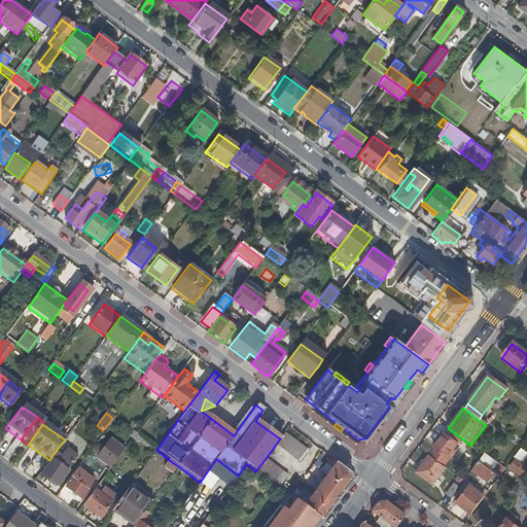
[(131,440),(135,434),(126,427),(121,432),(131,440)]
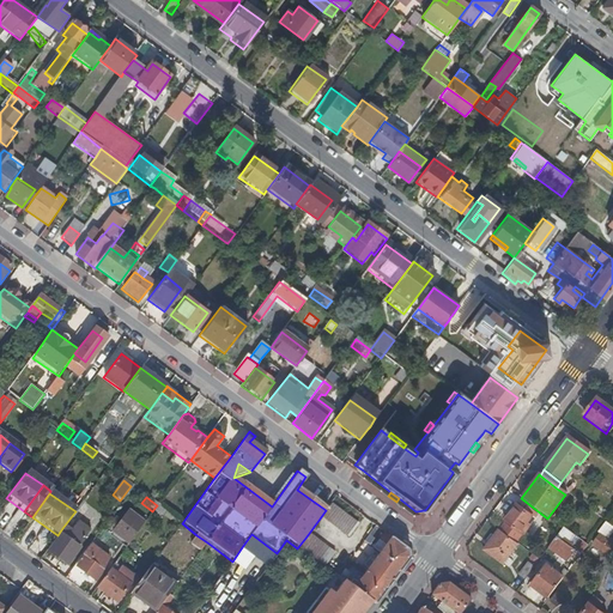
[(326,510),(320,519),(347,539),(357,526),(329,505),(326,510)]
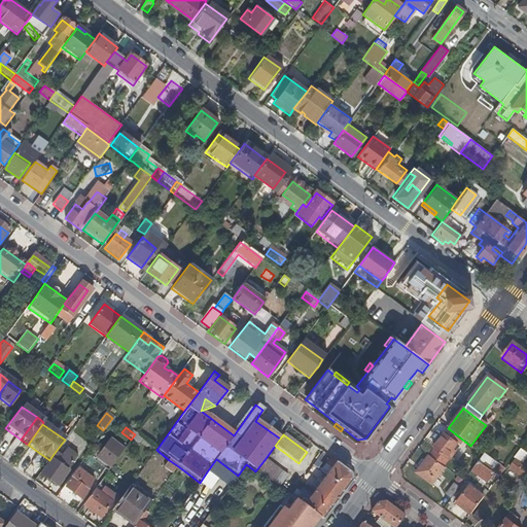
[(443,435),(426,457),(443,469),(454,455),(451,453),(457,446),(443,435)]
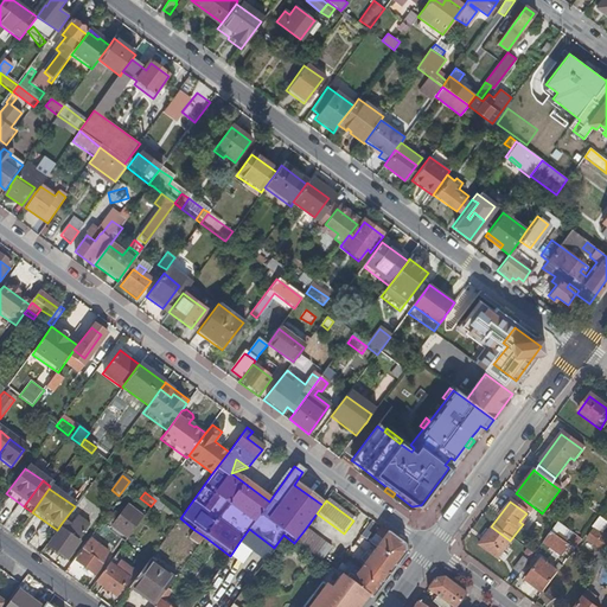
[(110,529),(126,541),(141,519),(126,508),(110,529)]
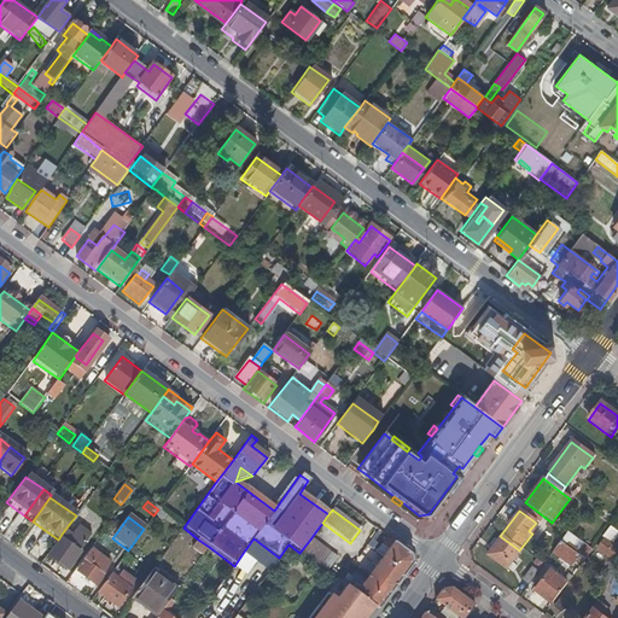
[(617,540),(617,534),(608,528),(601,538),(604,541),(596,551),(616,565),(617,560),(617,551),(613,547),(617,540)]
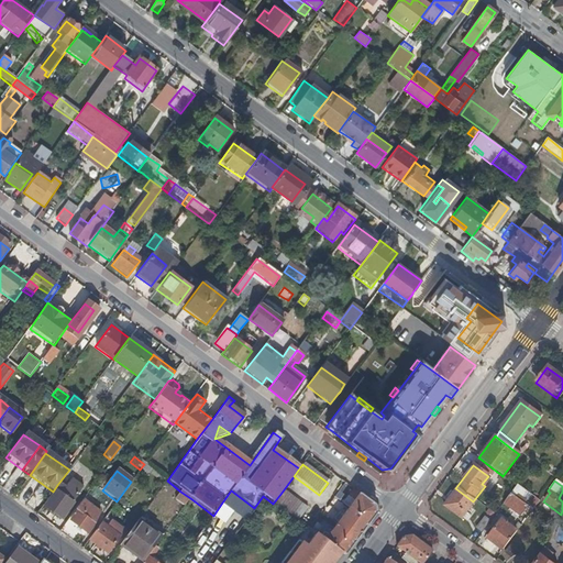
[(68,482),(67,485),(78,493),(80,490),(68,482)]
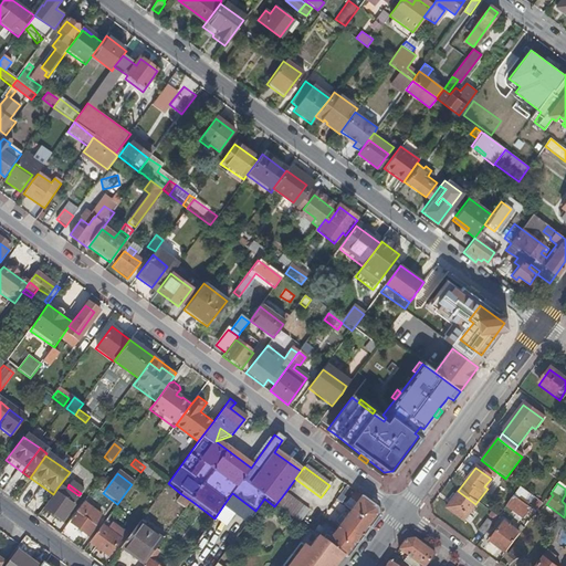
[(73,514),(76,511),(71,506),(79,495),(67,488),(63,492),(58,488),(53,494),(54,494),(43,510),(65,526),(73,514)]
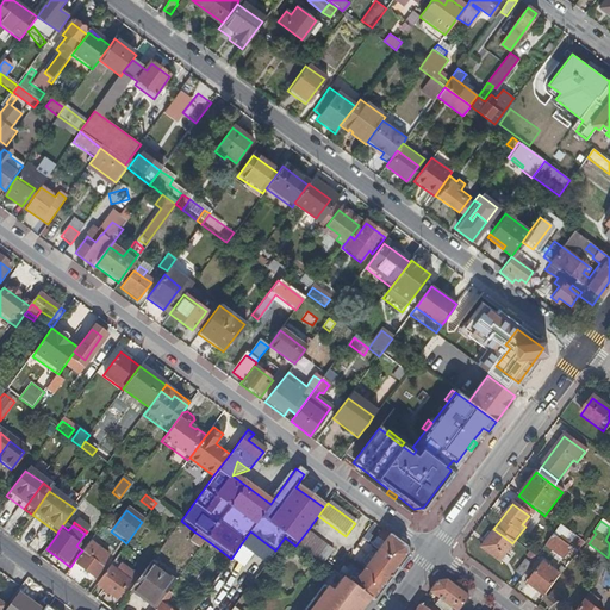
[(568,534),(559,527),(545,547),(562,560),(571,551),(567,547),(570,543),(565,540),(568,534)]
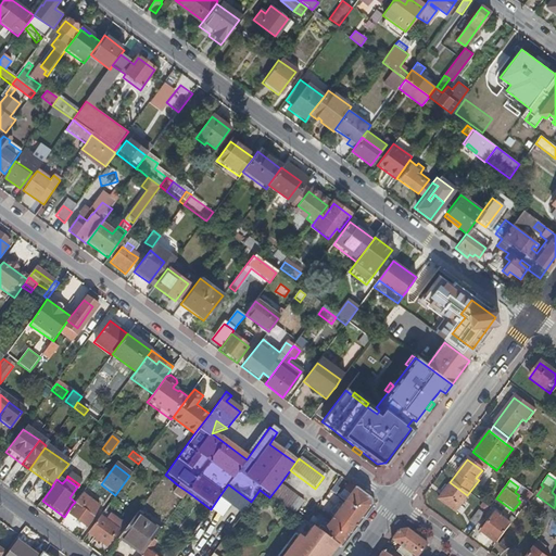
[(467,495),(450,482),(437,501),(455,515),(468,496),(467,495)]
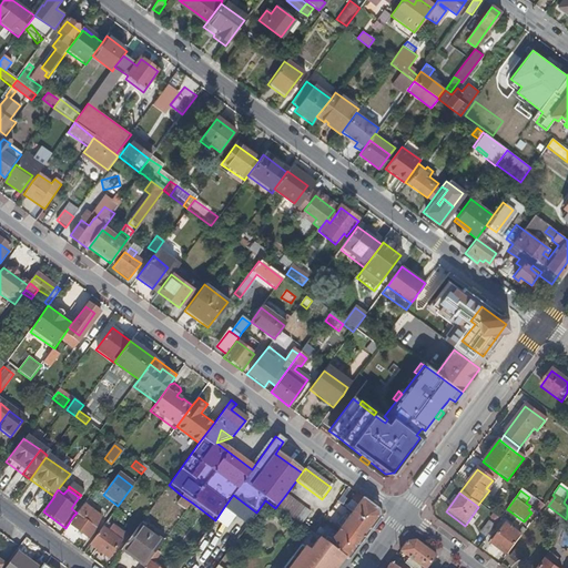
[(247,525),(256,513),(233,495),(224,507),(247,525)]
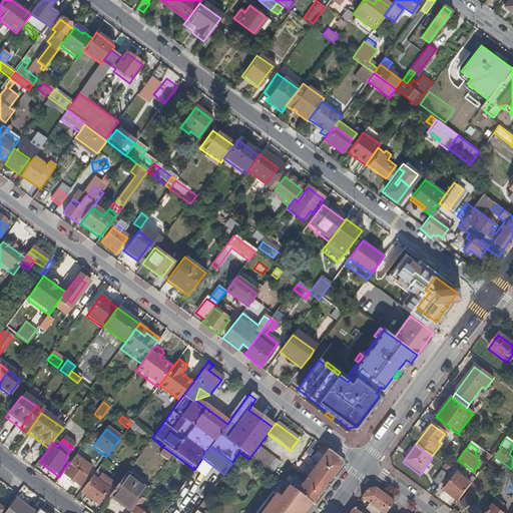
[(314,507),(342,469),(341,462),(320,447),(311,459),(317,464),(312,470),(308,468),(300,478),(304,481),(299,488),(295,486),(292,490),(312,505),(314,507)]
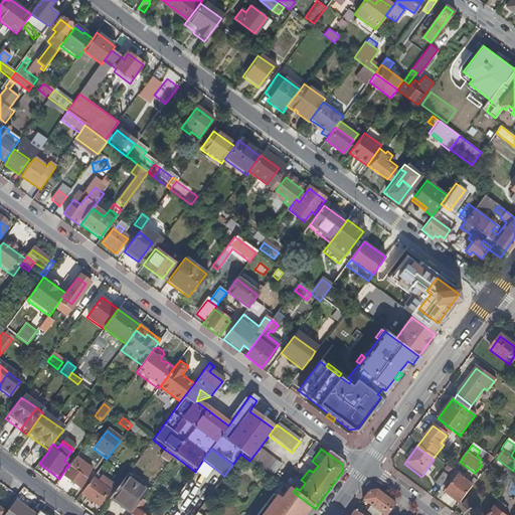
[(174,456),(165,450),(160,458),(168,464),(174,456)]
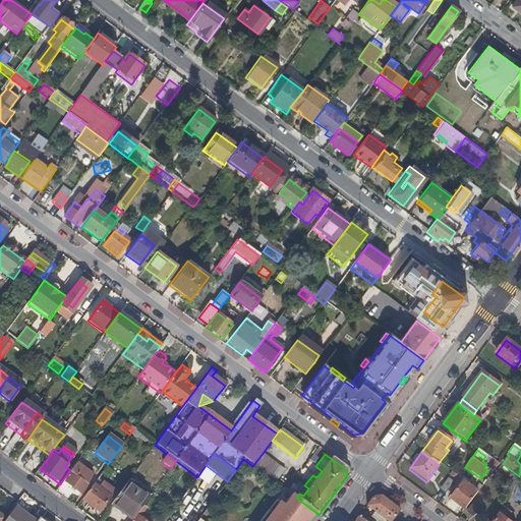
[(289,477),(261,456),(252,466),(282,487),(289,477)]
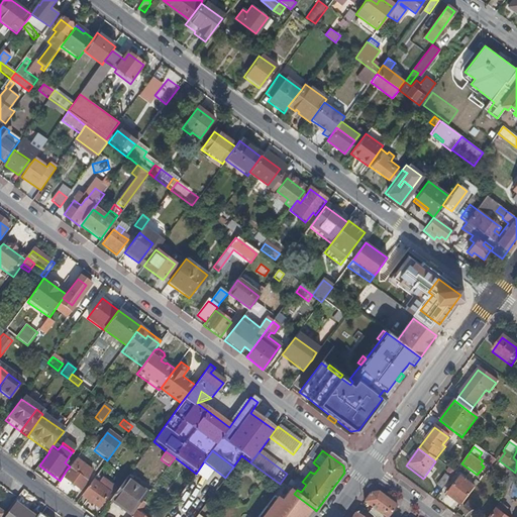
[(179,460),(175,457),(169,466),(167,469),(171,472),(179,460)]
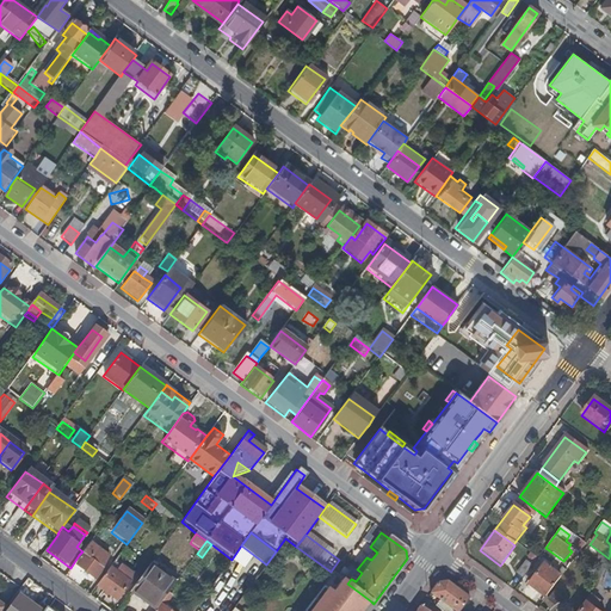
[(578,555),(585,545),(580,542),(573,551),(578,555)]
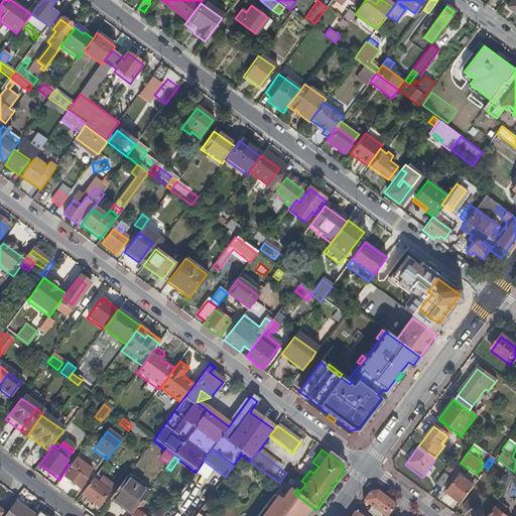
[(70,466),(67,469),(69,470),(70,470),(84,480),(90,471),(74,459),(70,466)]
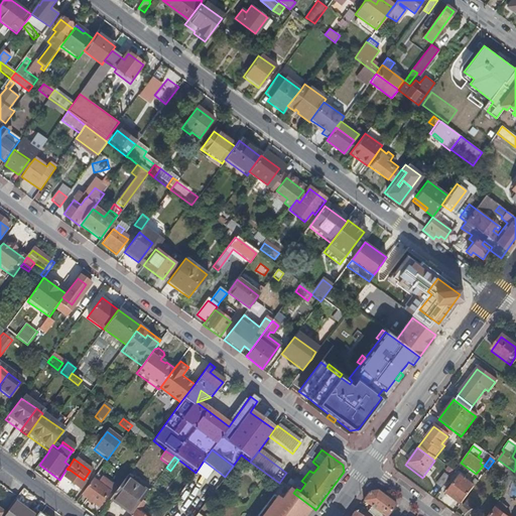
[(70,470),(69,470),(62,479),(78,490),(85,481),(84,480),(70,470)]
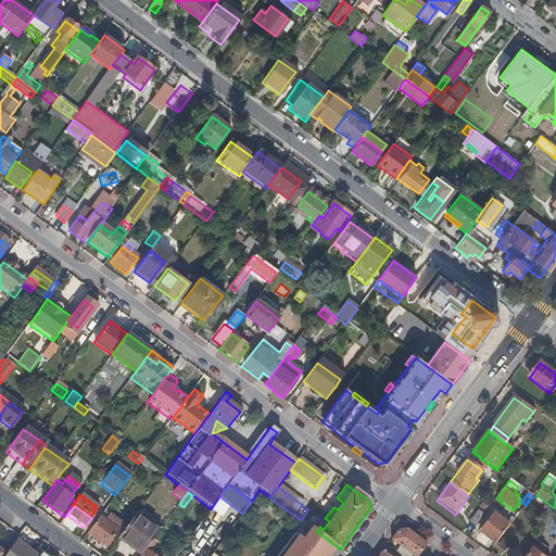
[(469,522),(475,527),(482,516),(477,512),(469,522)]
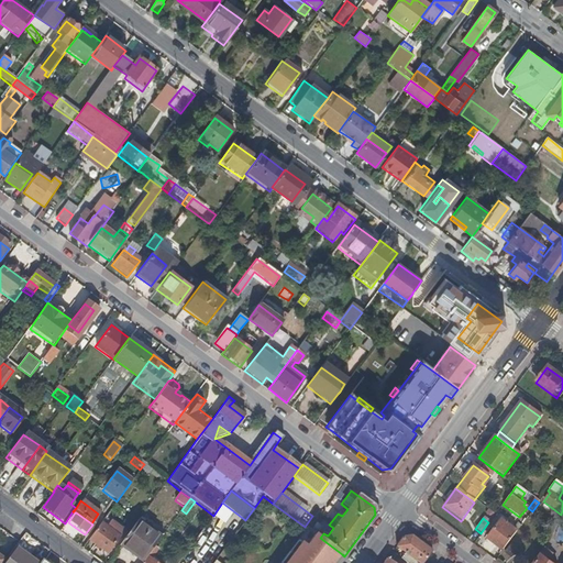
[(487,540),(503,552),(516,533),(500,521),(487,540)]
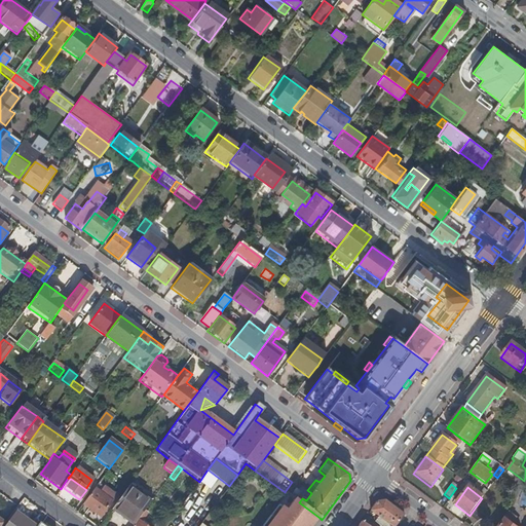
[(127,488),(111,511),(134,525),(136,522),(143,513),(149,503),(127,488)]
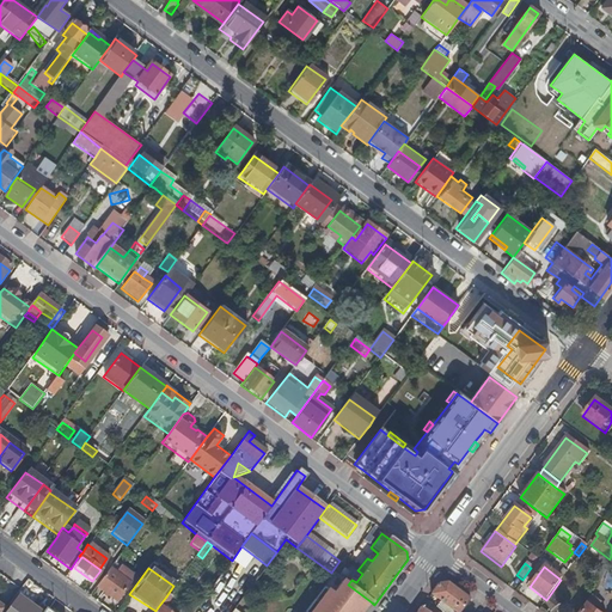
[(129,583),(109,569),(95,588),(115,604),(129,583)]
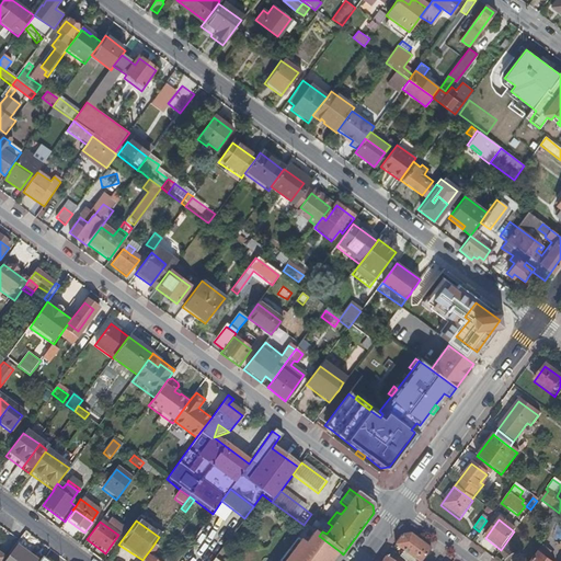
[(319,536),(305,526),(284,553),(294,560),(334,560),(341,552),(319,536)]
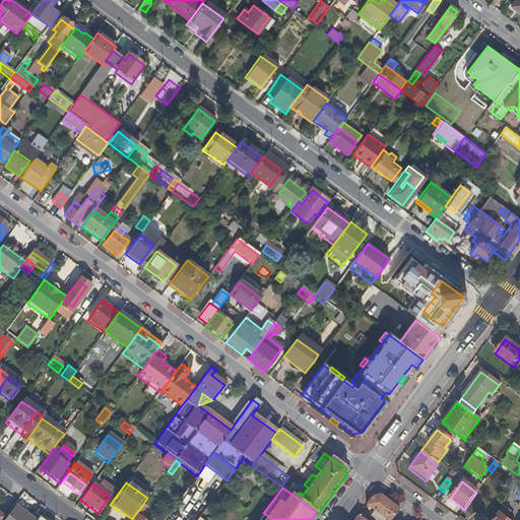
[(379,497),(372,497),(366,506),(374,512),(384,519),(392,519),(399,511),(379,497)]
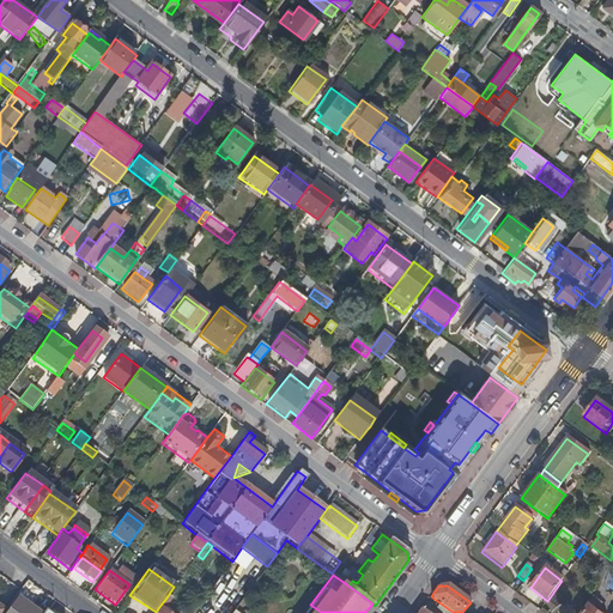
[(4,612),(38,612),(17,598),(4,612)]
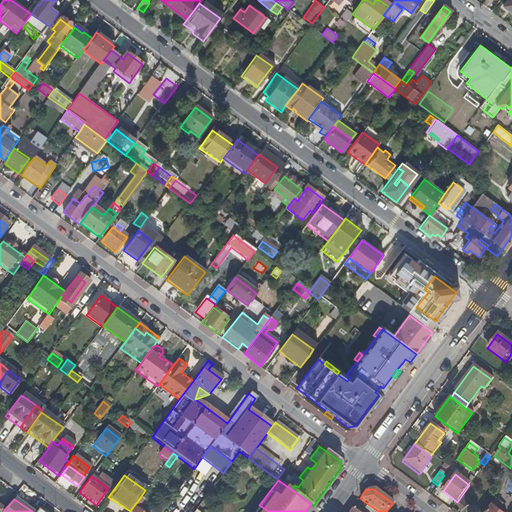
[(139,499),(132,508),(136,511),(142,502),(139,499)]
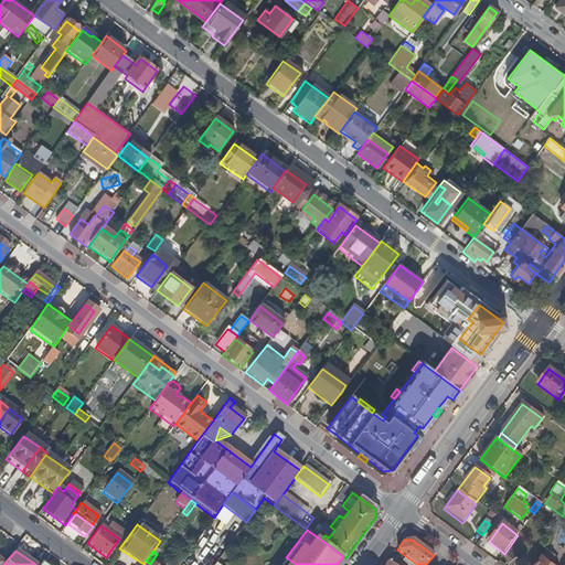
[(542,557),(536,564),(552,564),(548,563),(553,557),(546,552),(542,557)]
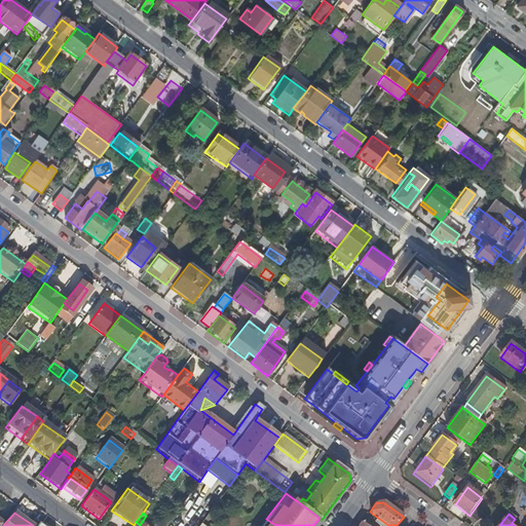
[(159,525),(166,525),(172,519),(166,516),(159,525)]
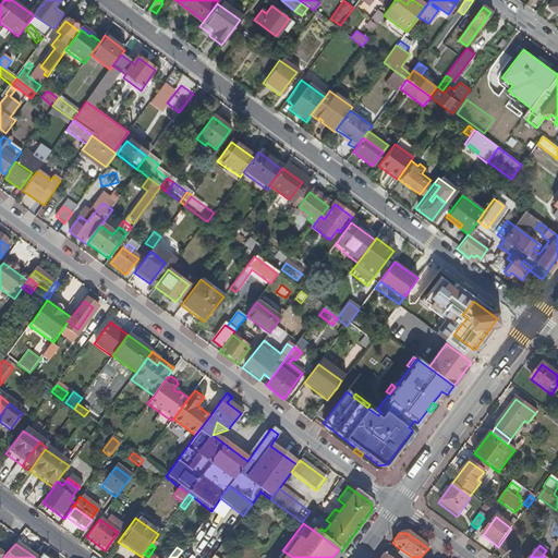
[(531,547),(523,557),(530,557),(535,550),(531,547)]
